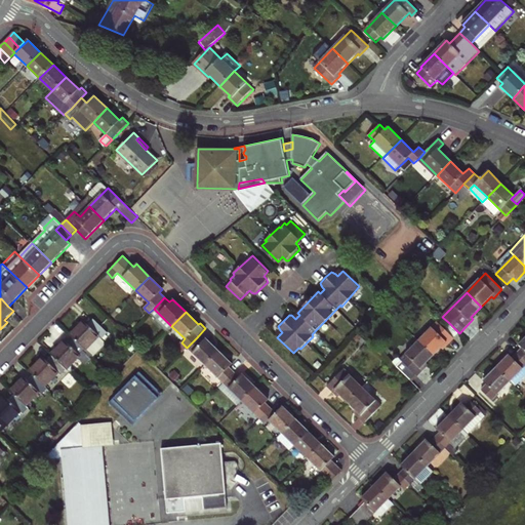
[(70,335),(74,338),(85,350),(87,353),(92,357),(104,346),(104,341),(101,339),(108,332),(93,319),(87,324),(84,321),(70,335)]
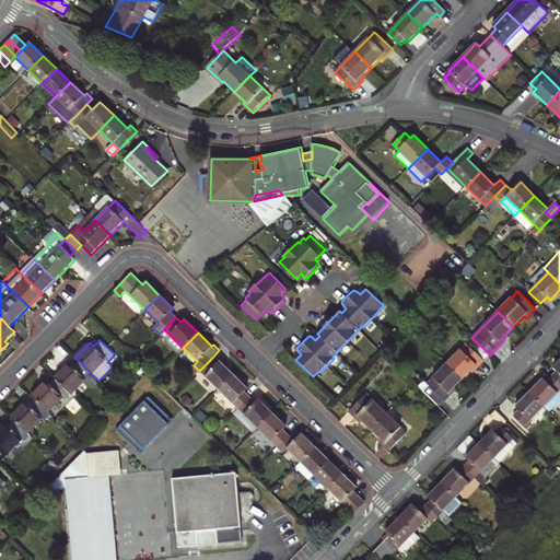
[(467,343),(446,364),(463,380),(473,369),(475,371),(485,361),(473,349),(467,343)]
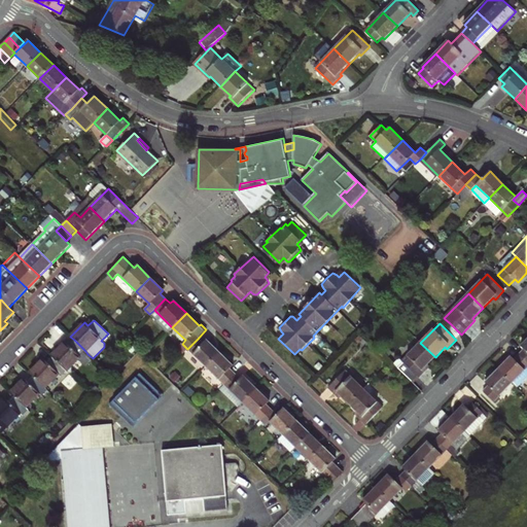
[(450,323),(445,328),(456,340),(461,335),(450,323)]
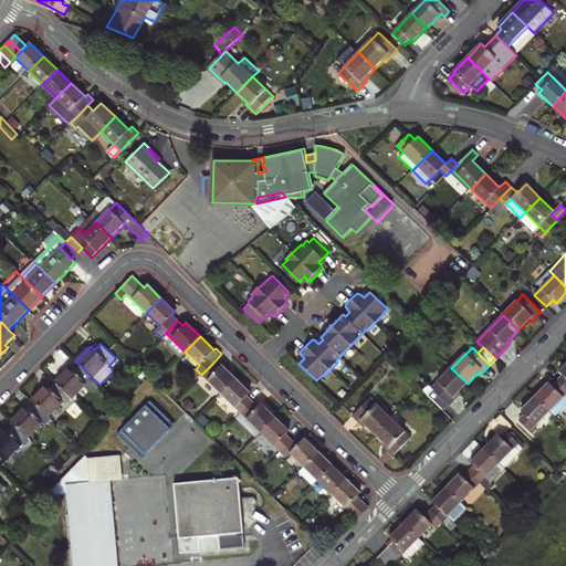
[(218,369),(212,364),(201,375),(221,394),(236,379),(221,365),(218,369)]
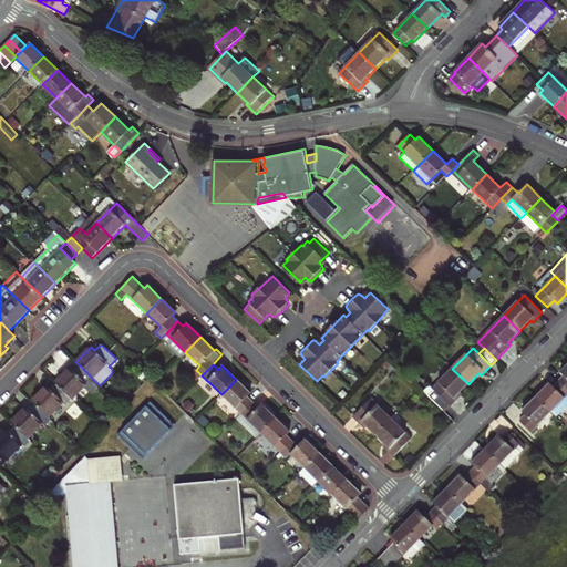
[(92,378),(80,366),(74,371),(70,368),(55,383),(57,384),(72,399),(86,384),(90,387),(94,381),(92,378)]
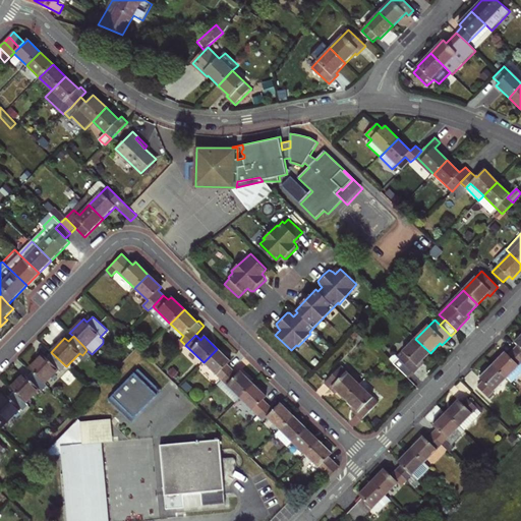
[(415,339),(391,362),(407,379),(422,365),(420,363),(430,353),(415,339)]
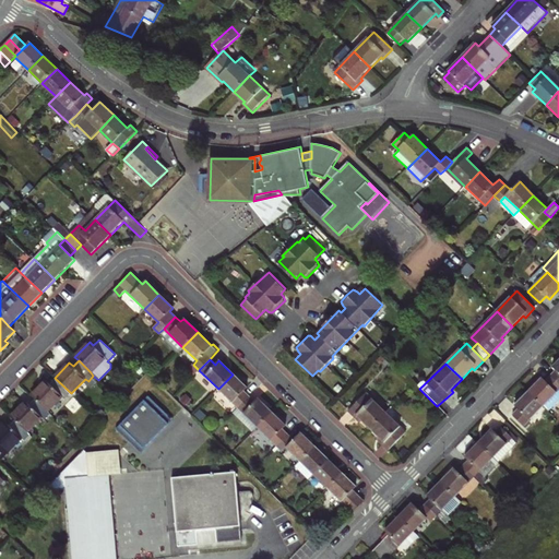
[(247,388),(233,375),(218,389),(238,407),(248,396),(242,391),(247,388)]
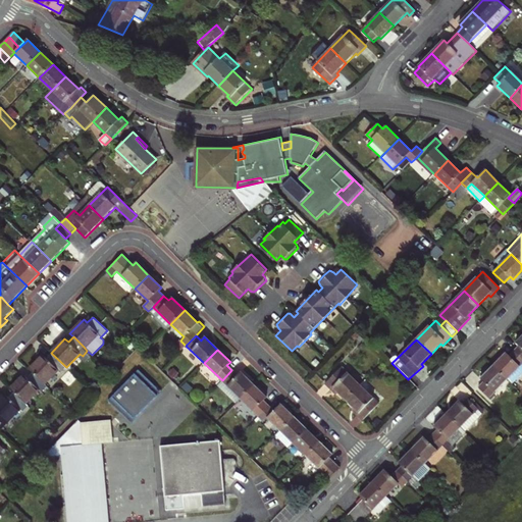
[(521,364),(521,358),(515,352),(510,356),(507,353),(493,366),(507,379),(521,364)]
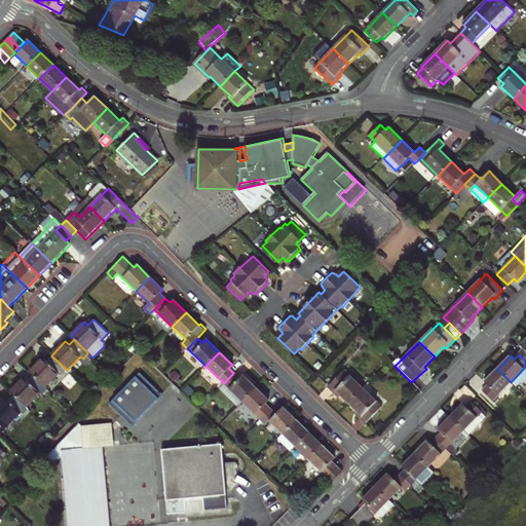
[(43,359),(30,372),(34,376),(45,387),(59,373),(61,376),(67,370),(52,357),(47,362),(43,359)]
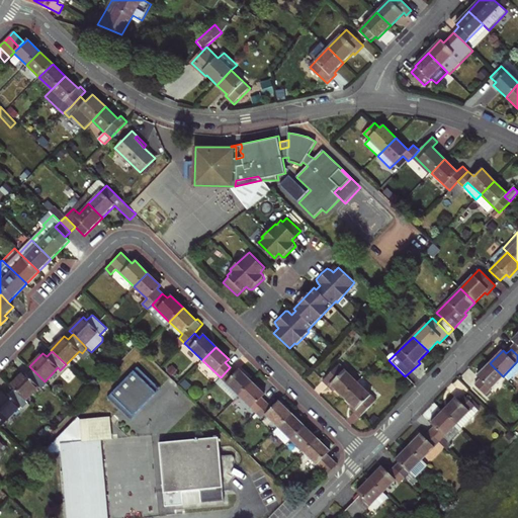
[(334,386),(344,397),(357,382),(339,363),(323,379),(332,389),(334,386)]
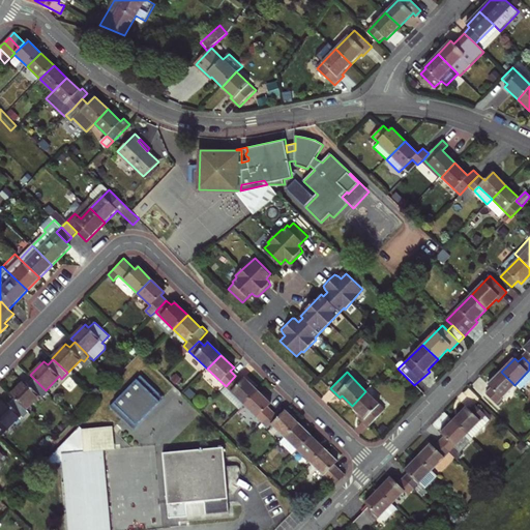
[(514,385),(501,372),(489,385),(492,388),(487,393),(497,404),(514,385)]
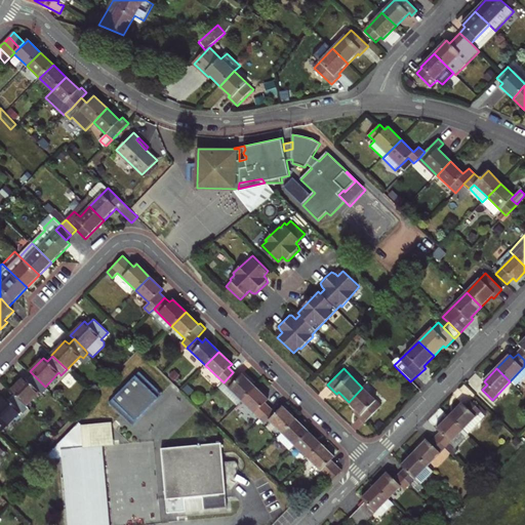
[(139,370),(110,402),(132,423),(162,393),(139,370)]
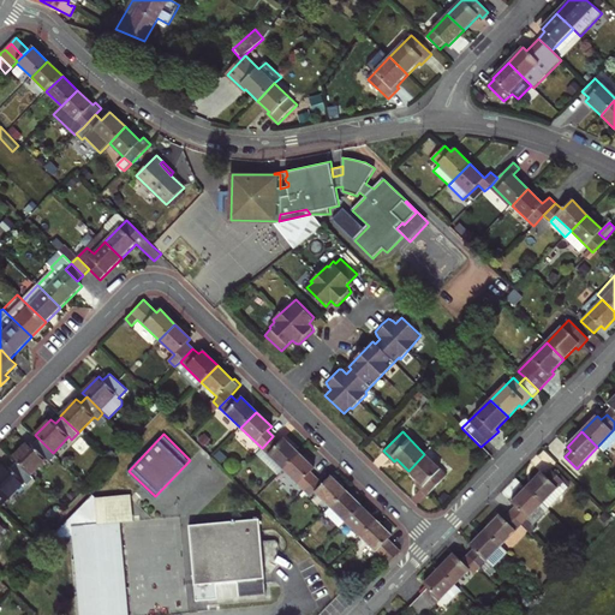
[(279,442),(273,436),(262,448),(282,469),(298,453),(284,439),(279,442)]
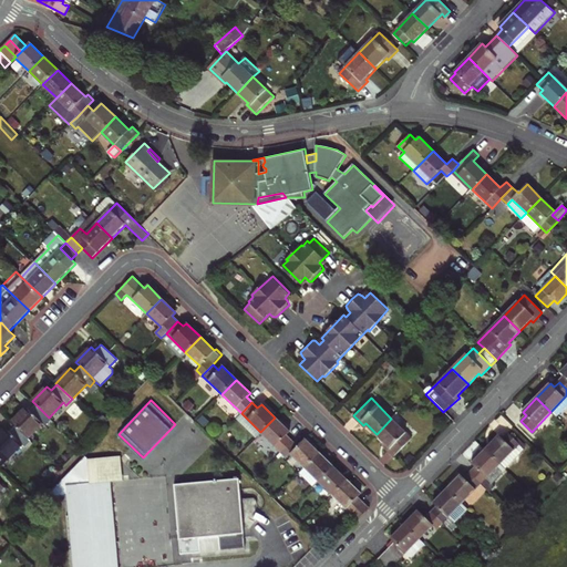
[(27,408),(11,422),(16,426),(28,439),(42,423),(45,425),(51,420),(49,418),(37,405),(30,411),(27,408)]
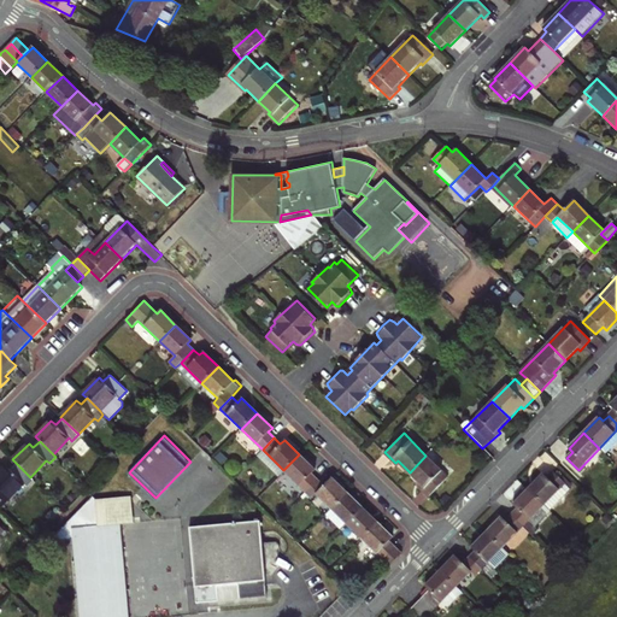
[(299,454),(283,470),(305,492),(317,480),(311,474),(315,470),(299,454)]
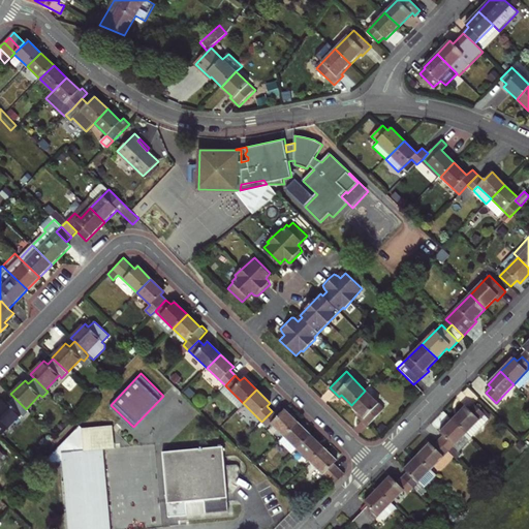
[(383,409),(365,391),(351,405),(361,414),(359,416),(368,426),(383,409)]
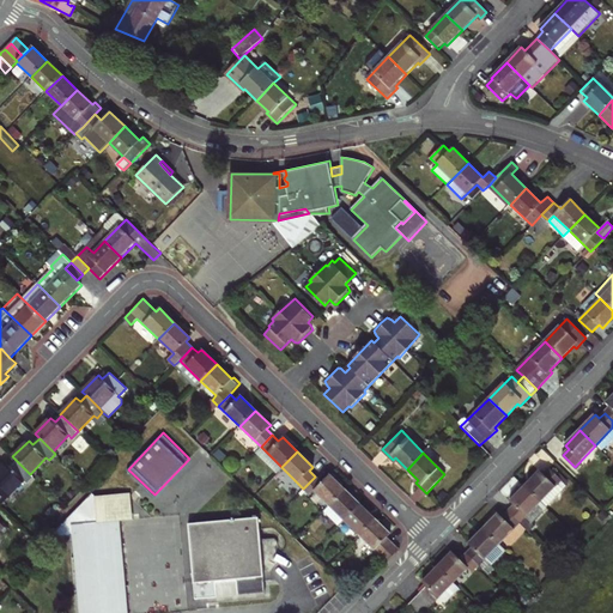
[(26,483),(32,477),(30,474),(17,461),(11,467),(6,463),(0,468),(0,498),(5,493),(8,496),(24,480),(26,483)]
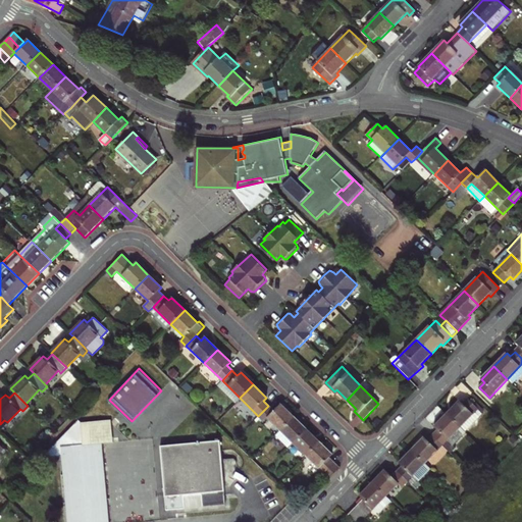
[(447,414),(465,431),(482,413),(468,399),(463,404),(460,401),(447,414)]
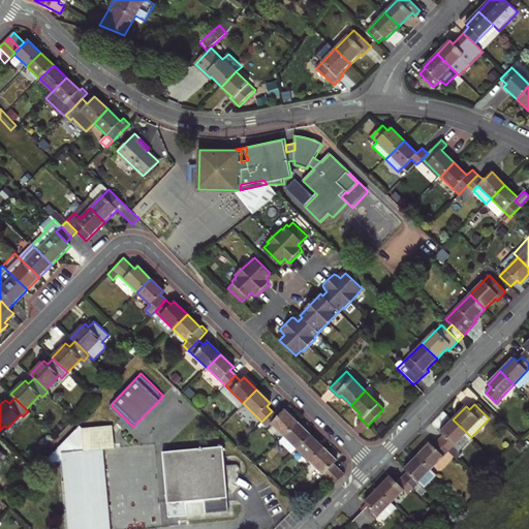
[(272,411),(261,422),(267,427),(271,423),(284,436),(298,423),(284,409),(277,416),(272,411)]
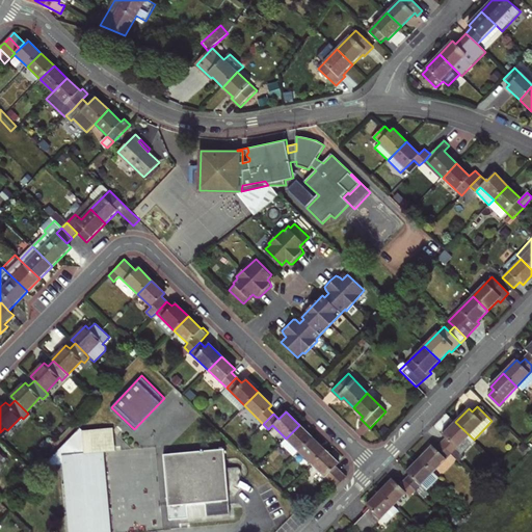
[(451,454),(458,461),(463,456),(462,454),(474,440),(455,422),(443,435),(446,439),(441,444),(451,454)]
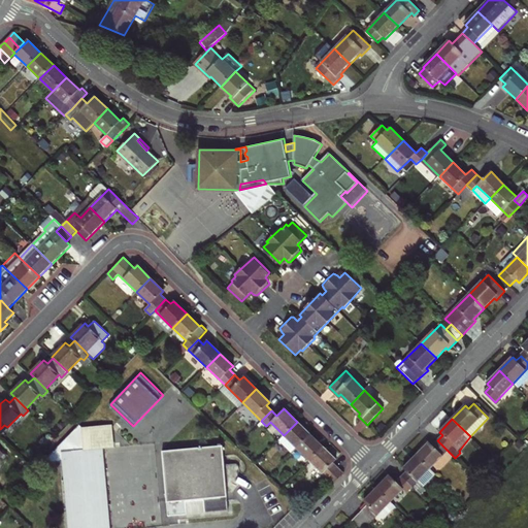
[(284,435),(296,448),(309,434),(297,422),(284,435)]
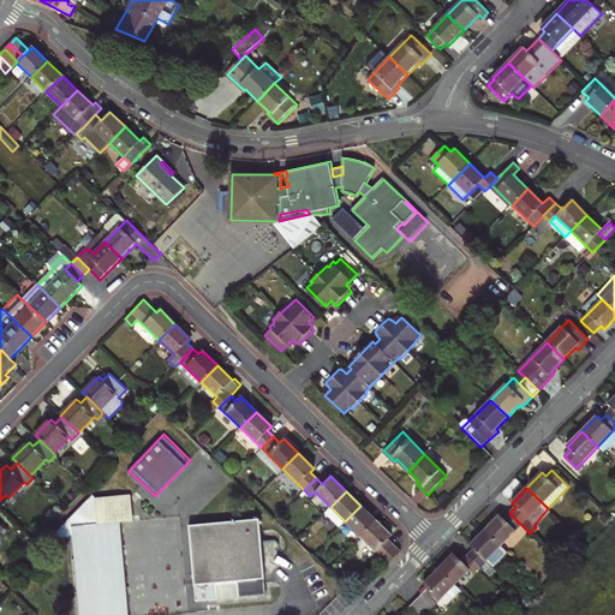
[(95,497),(99,524),(120,523),(133,521),(131,495),(95,497)]
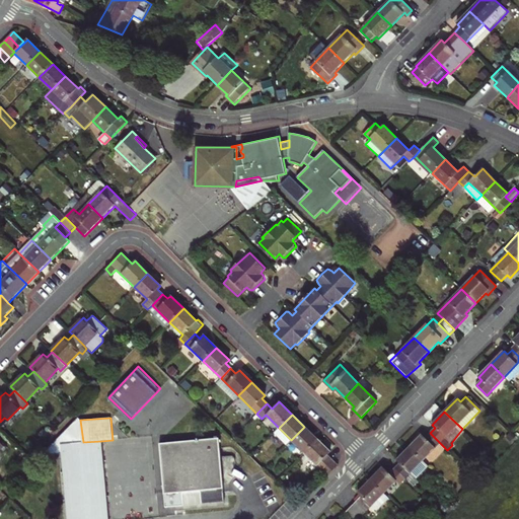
[(304,452),(317,439),(304,427),(291,440),(304,452)]
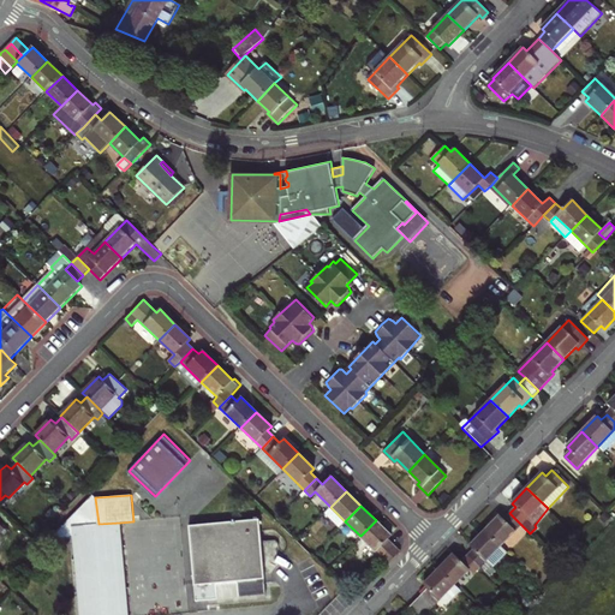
[(521,525),(509,513),(503,519),(500,515),(484,531),(501,547),(521,525)]
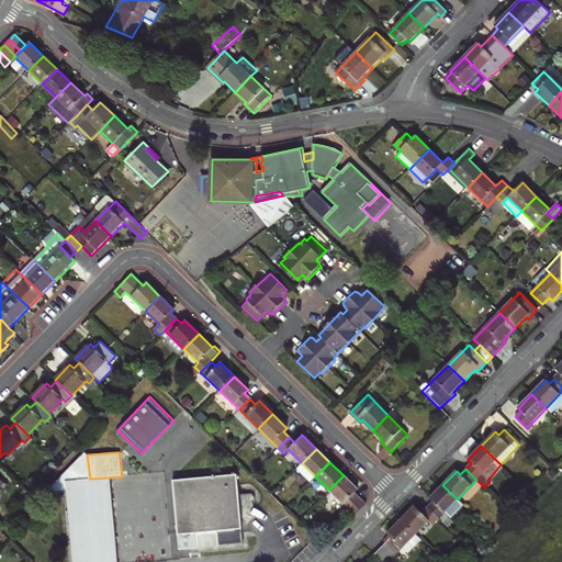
[(237,474),(173,480),(180,549),(200,548),(199,532),(217,531),(218,546),(244,543),(237,474)]
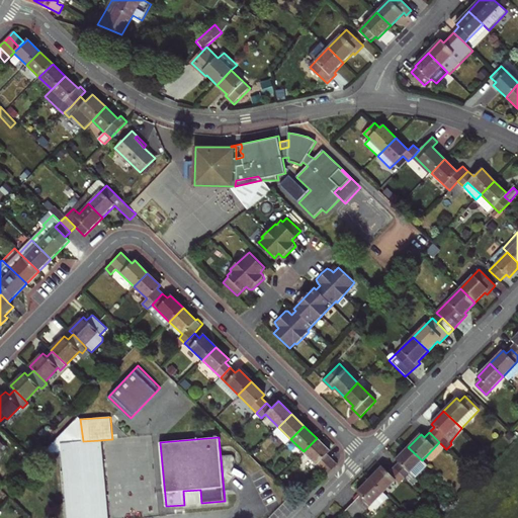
[(329,451),(317,438),(304,451),(316,464),(327,475),(337,464),(327,453),(329,451)]
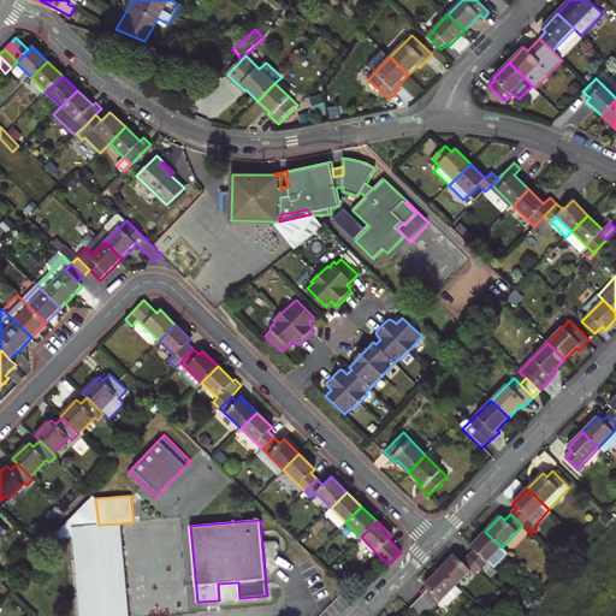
[(129,615),(120,523),(99,525),(72,527),(80,615),(129,615)]
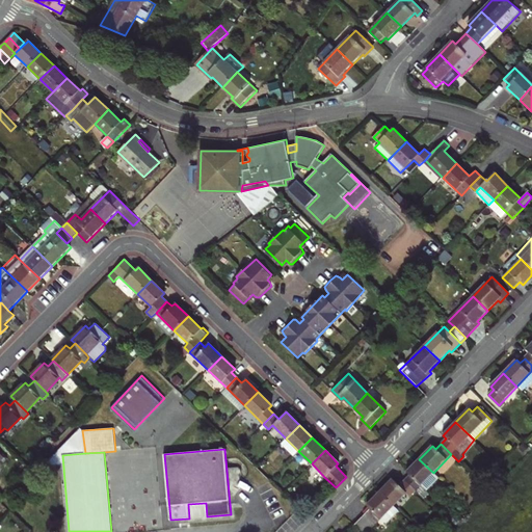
[(433,473),(419,459),(406,472),(409,475),(404,481),(415,491),(433,473)]
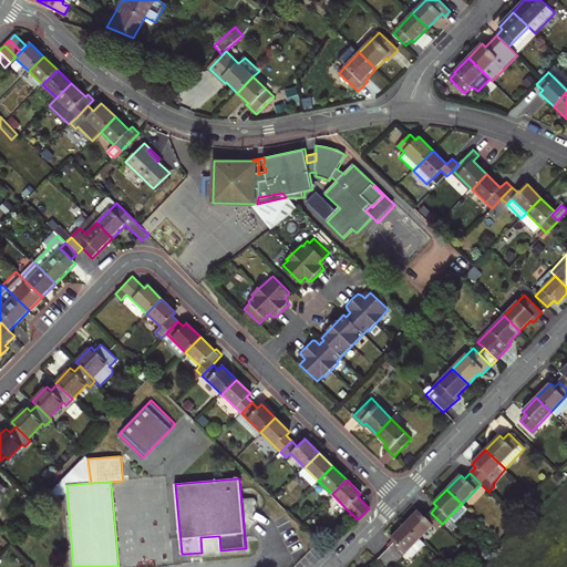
[(404,525),(420,539),(434,525),(437,528),(442,524),(431,513),(426,517),(419,511),(404,525)]
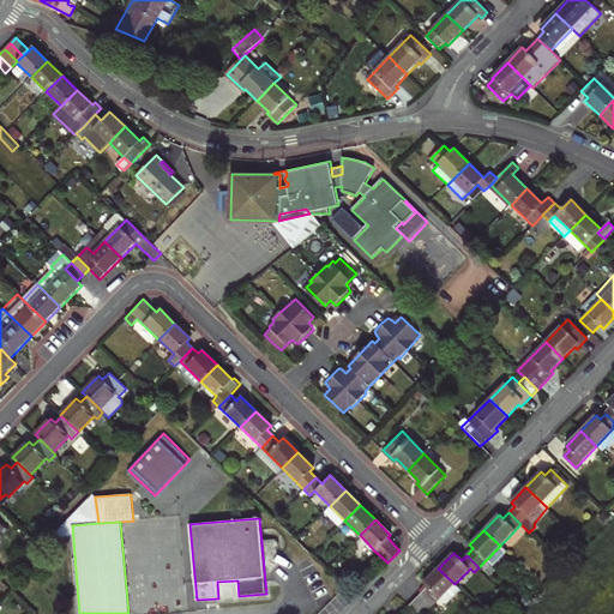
[(455,584),(438,569),(423,583),(427,588),(421,594),(433,606),(439,611),(459,590),(455,584)]
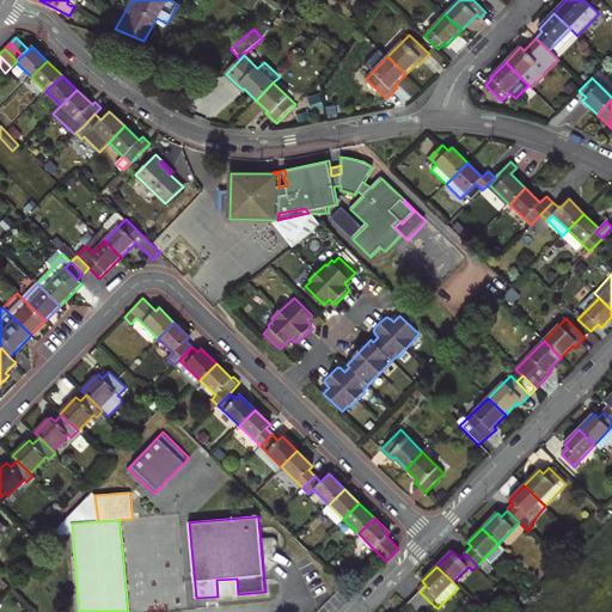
[(238,594),(237,579),(216,580),(218,597),(238,594)]
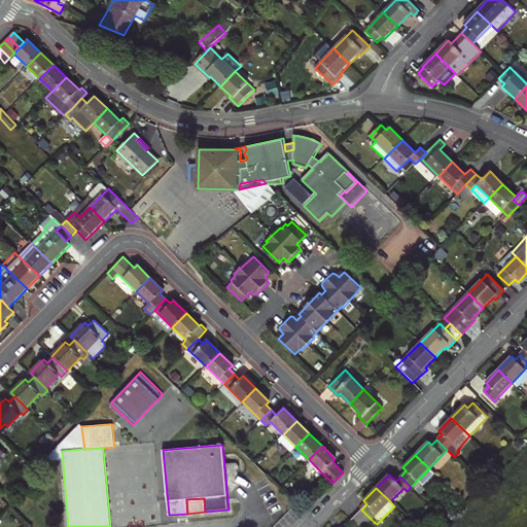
[(372,520),(361,510),(356,515),(366,525),(372,520)]
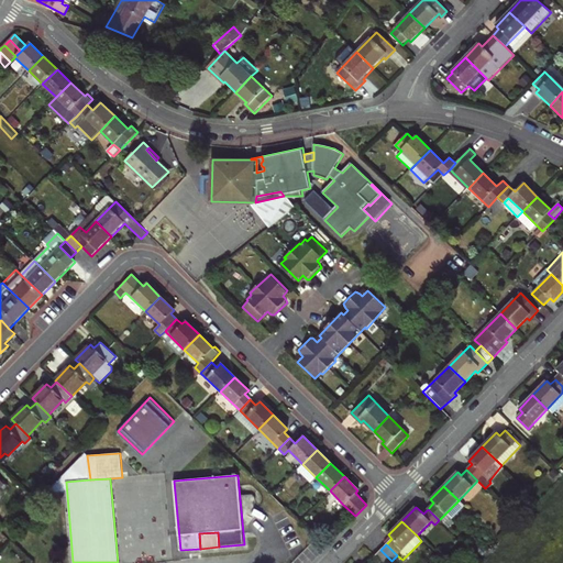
[(388,562),(392,561),(381,550),(375,555),(383,562),(388,562)]
